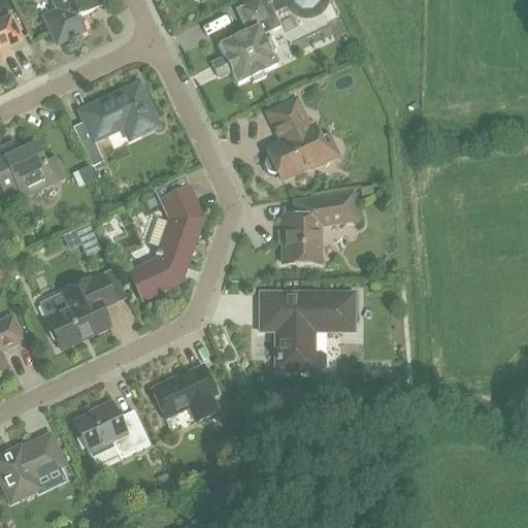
[(101,8),(97,0),(51,0),(57,12),(42,19),(56,46),(86,33),(78,19),(101,8)]
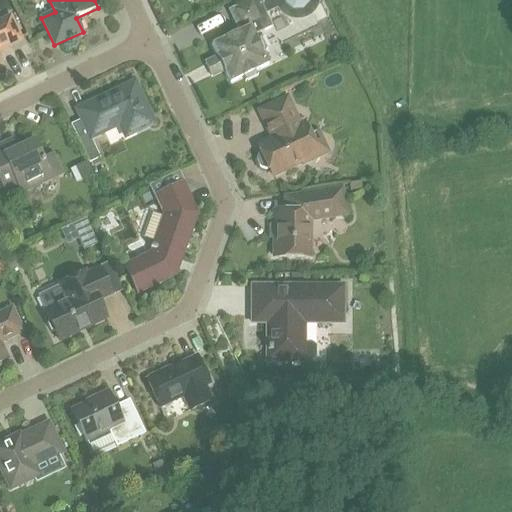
[(259,0),(258,0),(250,0),(230,10),(241,31),(211,45),(218,58),(214,60),(220,72),(224,71),(230,84),(268,65),(254,36),(272,27),(265,12),(284,3),(292,10),(301,9),(307,2),(307,0),(259,0)]
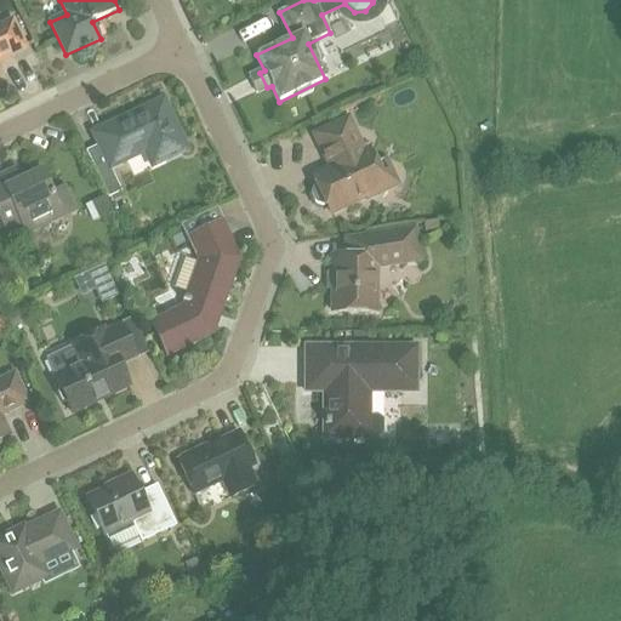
[(0,60),(24,49),(12,21),(0,27),(0,60)]
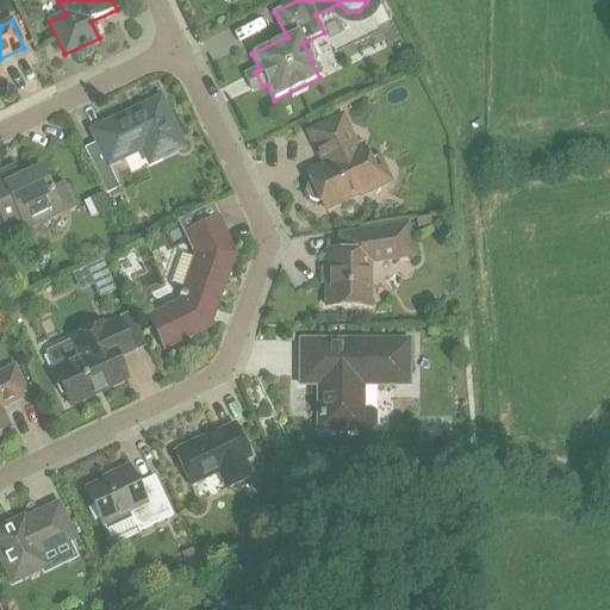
[(83,150),(101,187),(107,200),(120,194),(107,167),(142,150),(149,165),(184,148),(160,99),(91,131),(97,144),(83,150)]
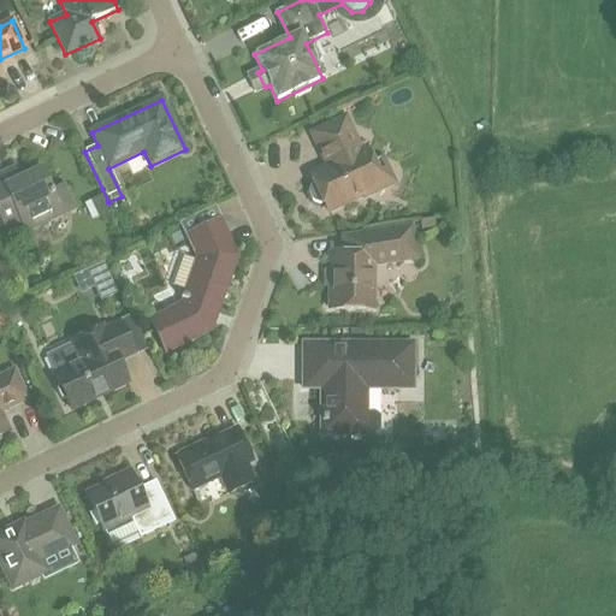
[(385,159),(372,165),(366,150),(361,153),(344,119),(312,135),(329,169),(311,177),(314,185),(311,188),(308,193),(313,203),(319,206),(323,203),(327,212),(362,195),(365,200),(397,184),(385,159)]
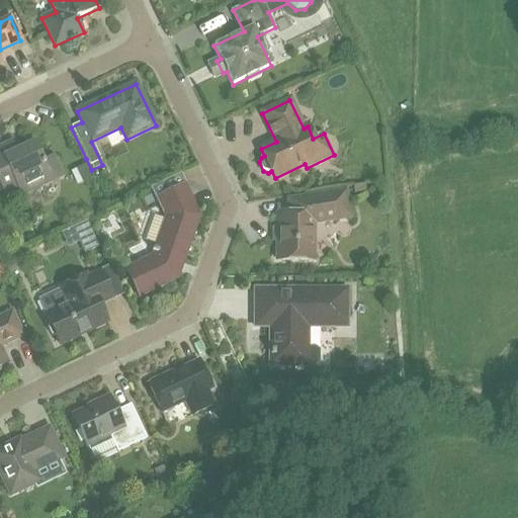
[(7,150),(1,148),(0,148),(0,184),(5,196),(18,190),(21,196),(61,177),(52,158),(42,162),(34,144),(15,153),(14,150),(8,153),(7,150)]
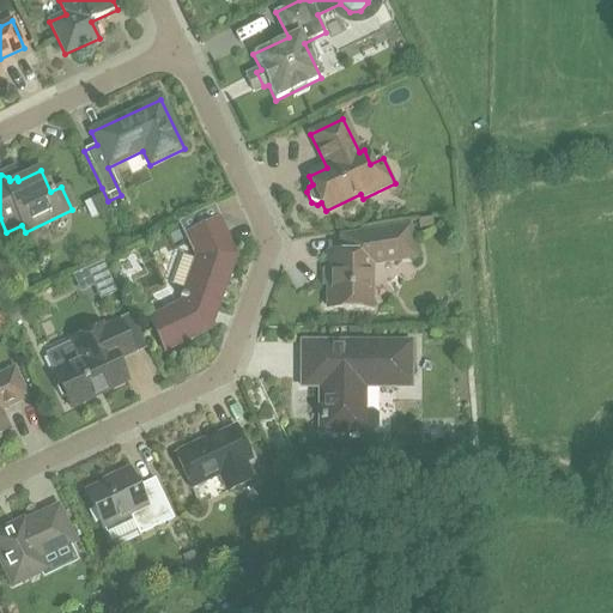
[(196,259),(195,260),(181,304),(150,319),(165,352),(210,331),(236,256),(218,220),(186,236),(196,259)]
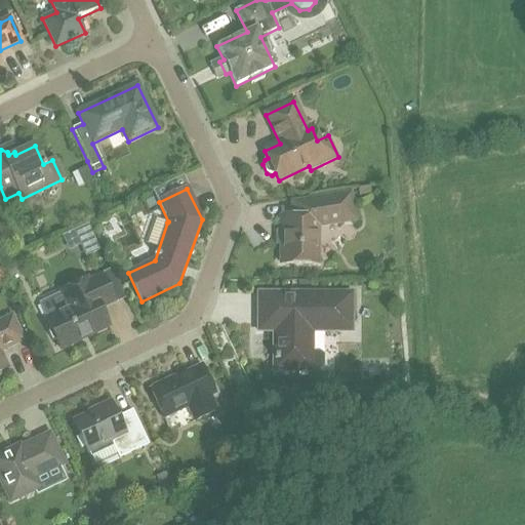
[(354,221),(350,195),(292,203),(294,217),(281,217),(281,265),(318,265),(318,227),(354,221)]
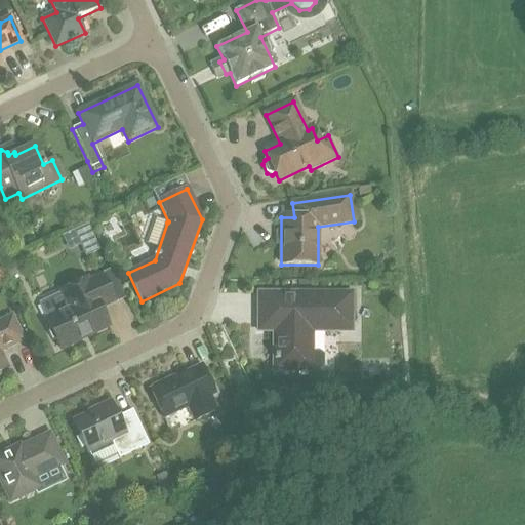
[(76,236),(63,242),(68,254),(80,248),(81,248),(76,236)]
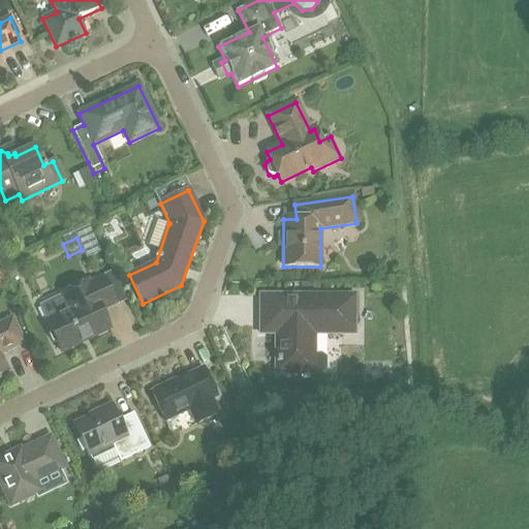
[(115,304),(103,279),(88,286),(87,282),(62,293),(71,312),(47,323),(60,351),(109,329),(100,310),(115,304)]
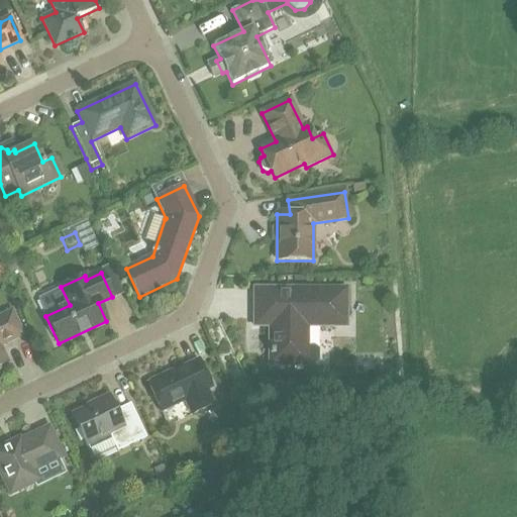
[(346,327),(346,290),(254,289),(254,327),(269,327),(269,366),(307,367),(307,364),(318,364),(318,348),(307,348),(307,327),(346,327)]
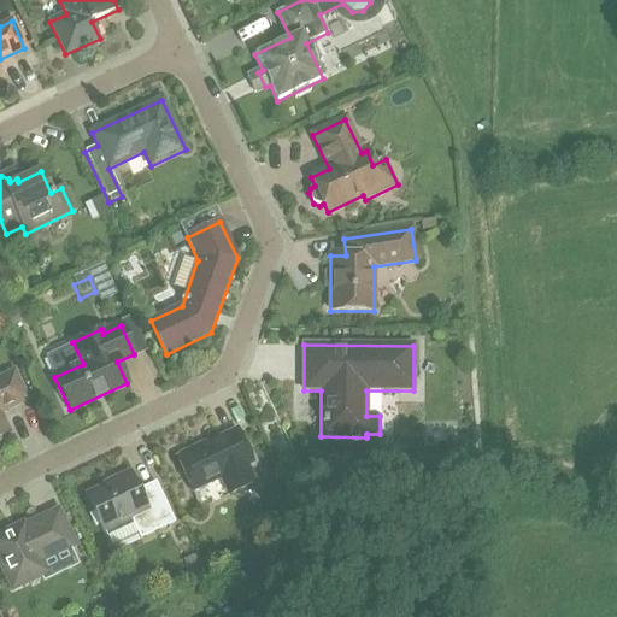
[(0,438),(9,434),(0,416),(0,413),(28,400),(13,371),(0,377),(0,438)]
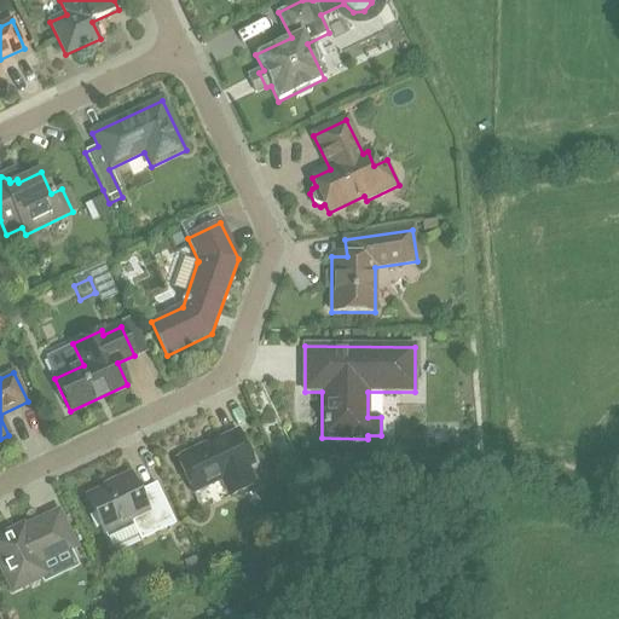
[(253,464),(238,432),(177,461),(192,493),(221,480),(230,497),(255,485),(247,468),(253,464)]
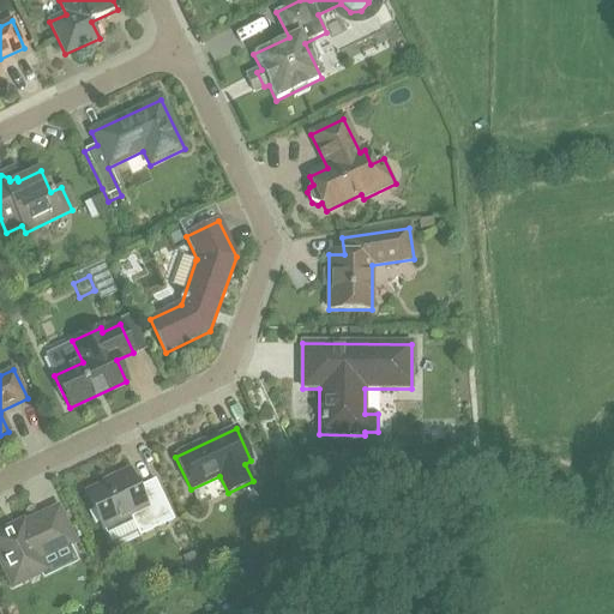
[(114,481),(86,494),(103,529),(112,547),(138,534),(139,537),(174,521),(155,481),(137,489),(128,471),(113,479),(114,481)]
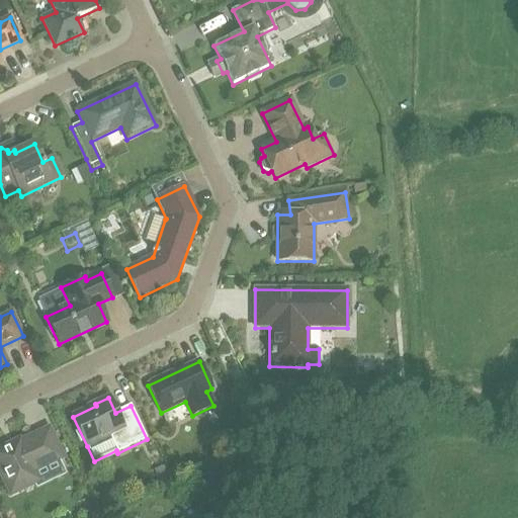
[(63,458),(49,429),(0,449),(0,475),(10,496),(33,485),(29,475),(63,458)]
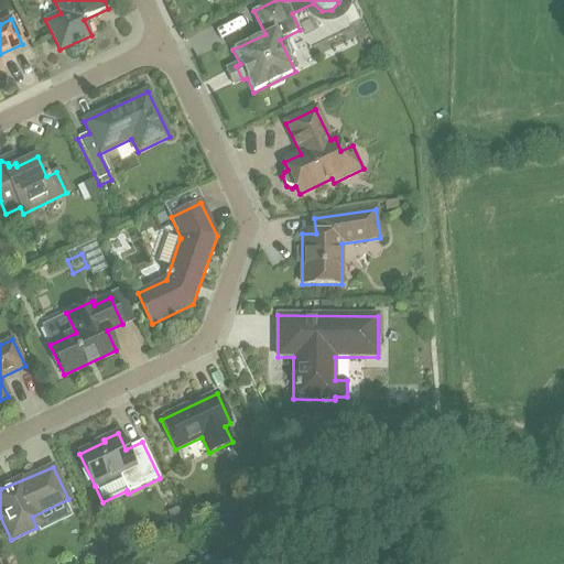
[(182,507),(167,513),(172,524),(187,518),(182,507)]
